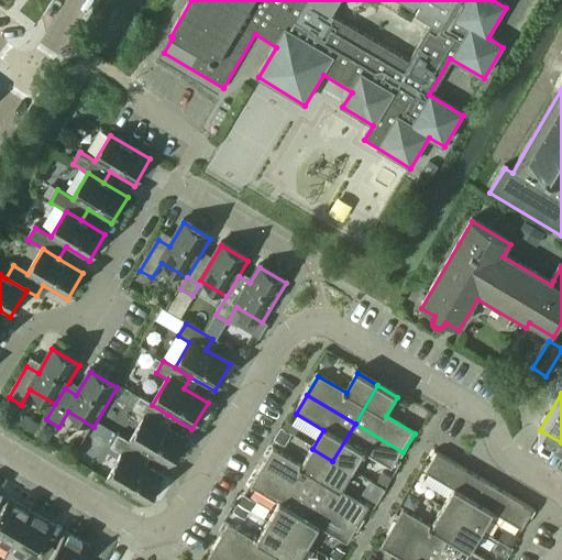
[(130,443),(169,467),(185,440),(162,426),(168,415),(152,405),(141,398),(133,410),(145,418),(130,443)]
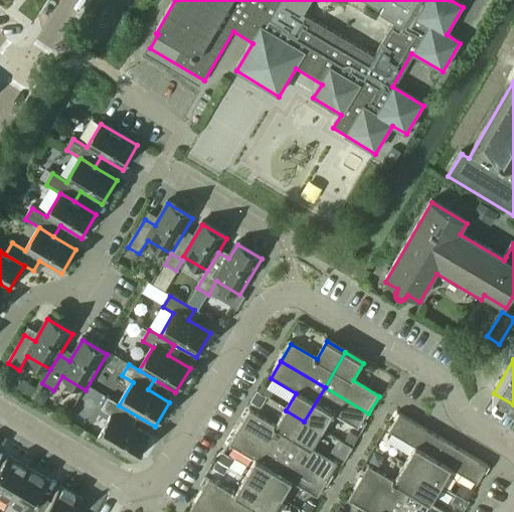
[(325,387),(304,421),(323,432),(333,414),(358,431),(368,413),(325,387)]
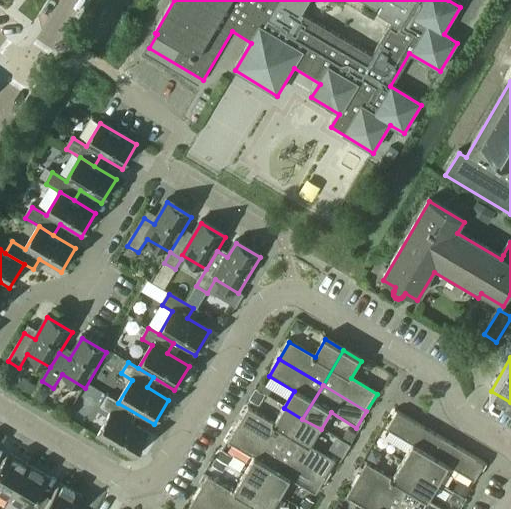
[(101,408),(108,412),(114,401),(108,397),(101,408)]
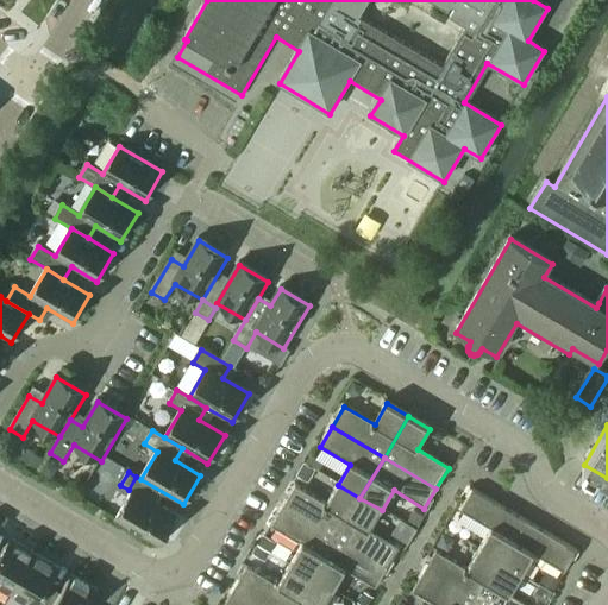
[(283,508),(336,539),(359,498),(338,485),(326,505),(295,487),(283,508)]
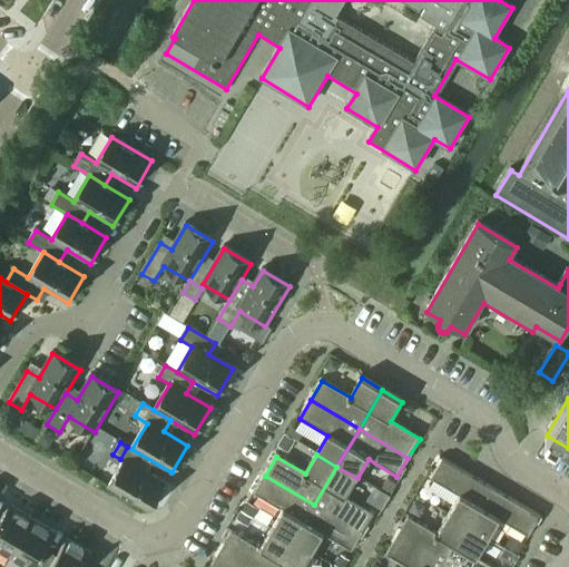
[(109,487),(149,510),(165,484),(125,460),(109,487)]
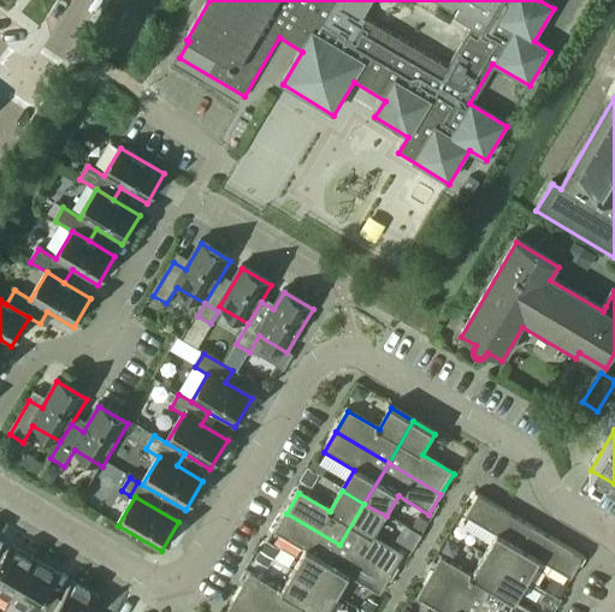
[(485,557),(507,570),(531,528),(478,497),(466,518),(497,536),(485,557)]
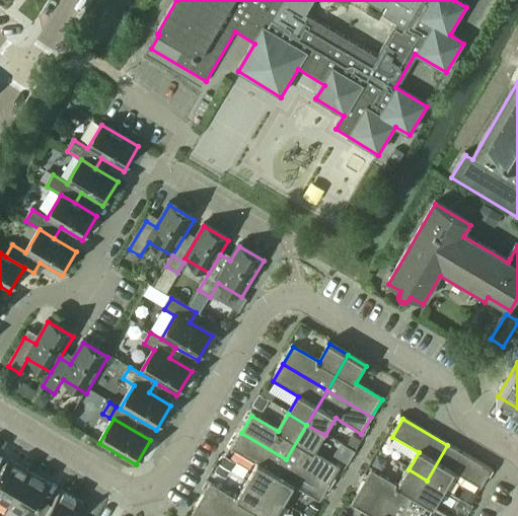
[(306,425),(286,459),(330,486),(341,468),(314,452),(325,435),(306,425)]
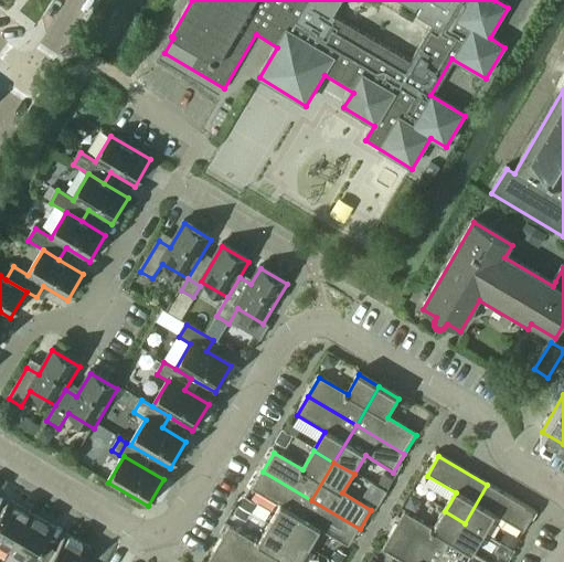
[(269,526),(289,538),(311,500),(263,472),(252,490),(280,507),(269,526)]
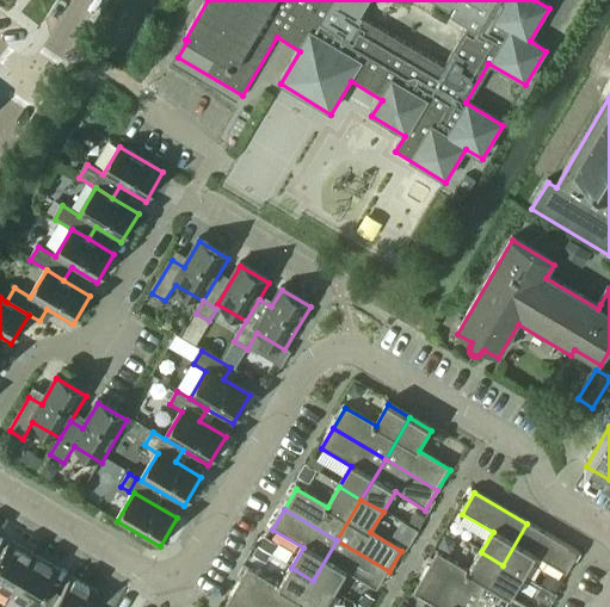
[(527,524),(503,565),(524,577),(536,557),(567,575),(579,555),(527,524)]
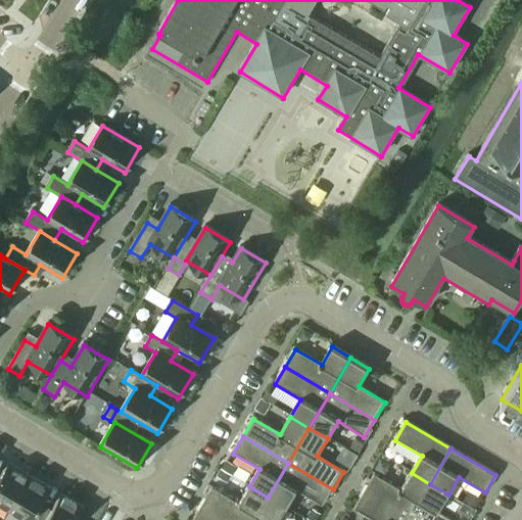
[(288,463),(268,498),(286,508),(296,490),(323,507),(333,489),(288,463)]
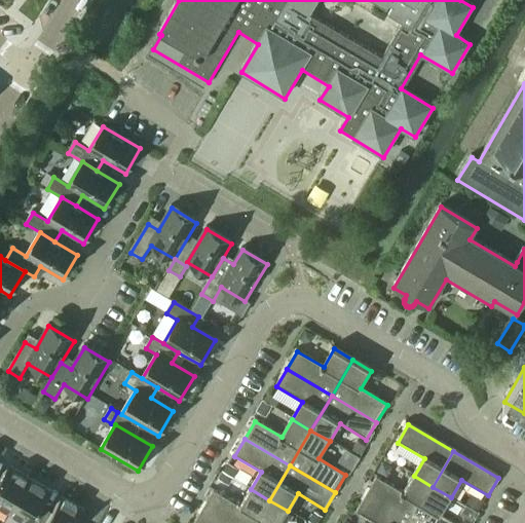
[(0,509),(9,515),(30,480),(9,467),(0,481),(0,509)]
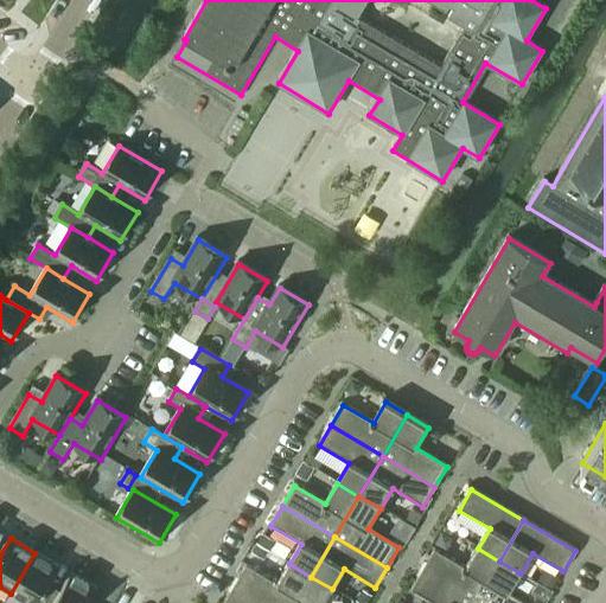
[(423,571),(476,602),(499,562),(478,549),(466,569),(435,551),(423,571)]
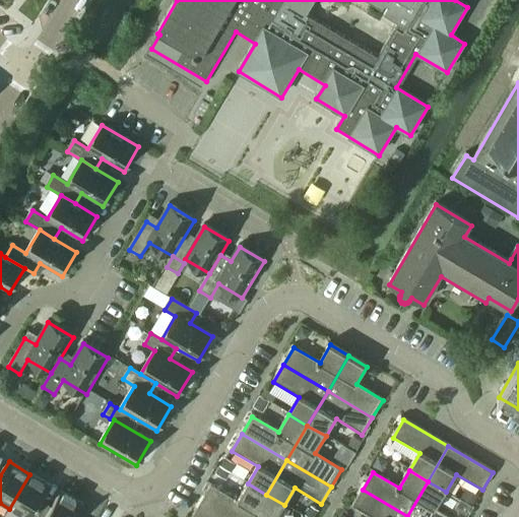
[(48,516),(51,512),(50,512),(40,506),(51,487),(29,474),(9,509),(22,516),(48,516)]
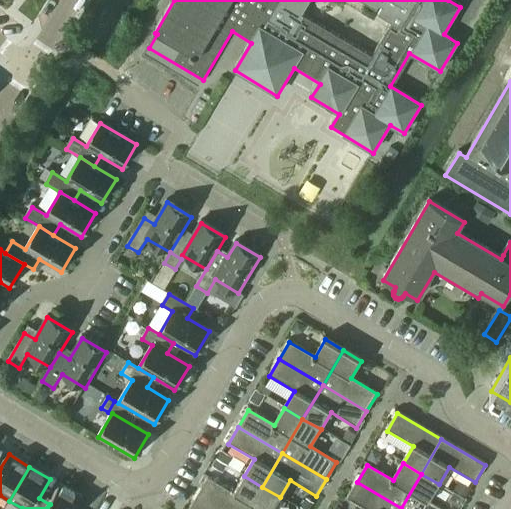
[(421,474),(401,508),(441,508),(429,501),(439,484),(421,474)]
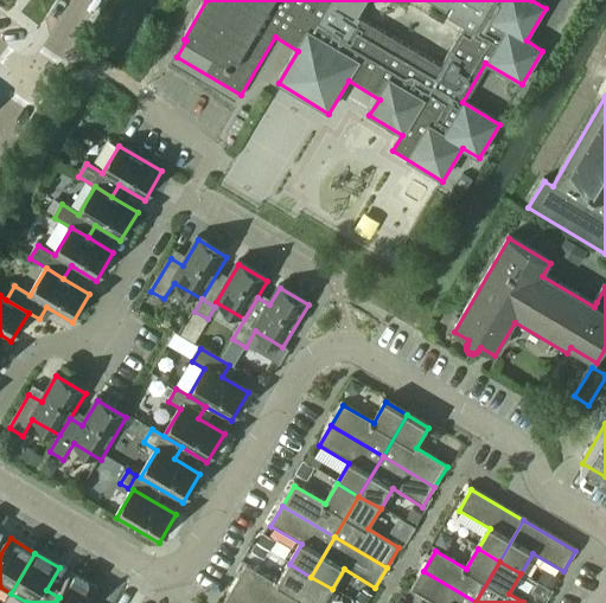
[(235,587),(263,602),(295,602),(311,577),(289,564),(278,584),(247,566),(235,587)]
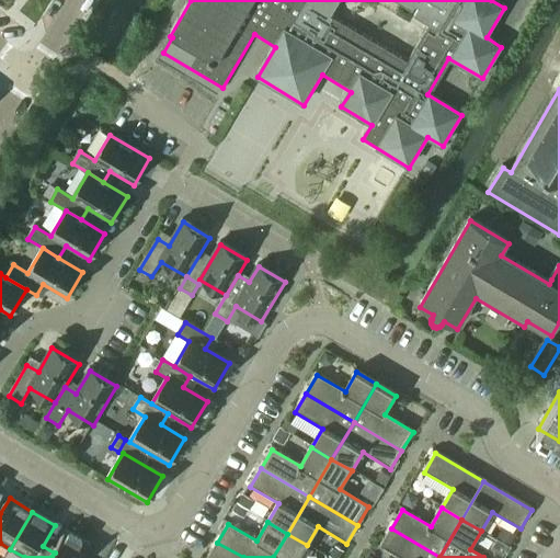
[(440,557),(391,528),(380,547),(398,557),(440,557)]
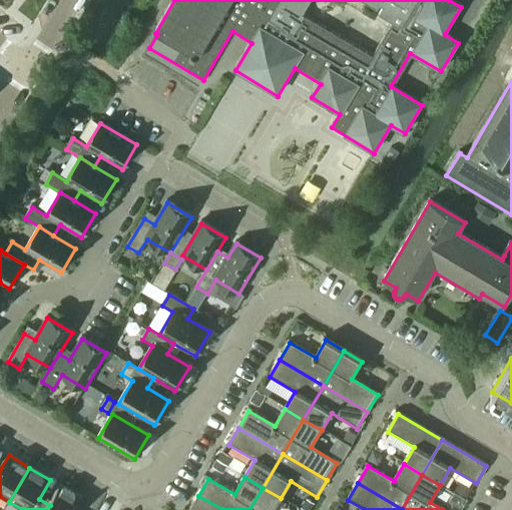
[(75,509),(82,499),(60,486),(49,505),(50,505),(47,509),(75,509)]
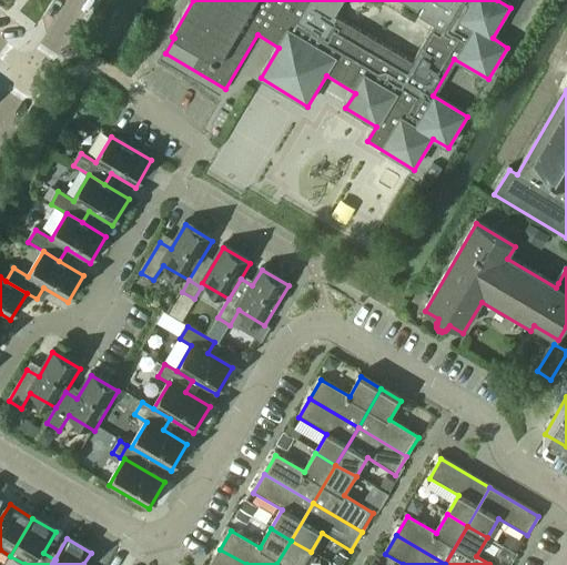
[(291,541),(276,564),(303,564),(311,552),(291,541)]
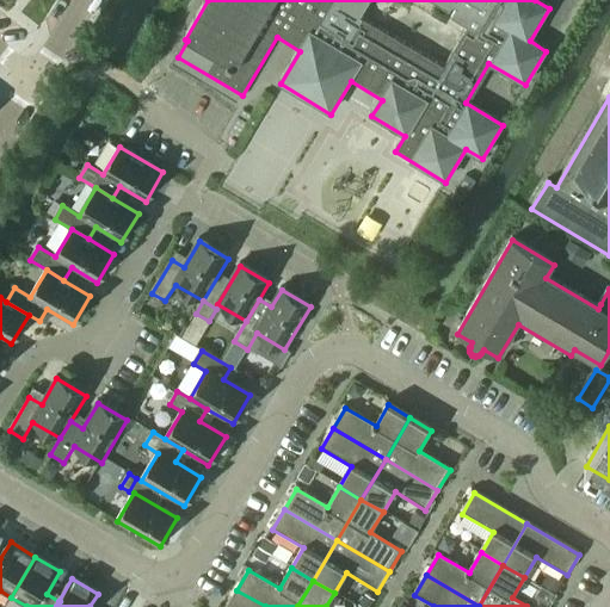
[(547,592),(541,588),(535,599),(548,606),(554,595),(547,592)]
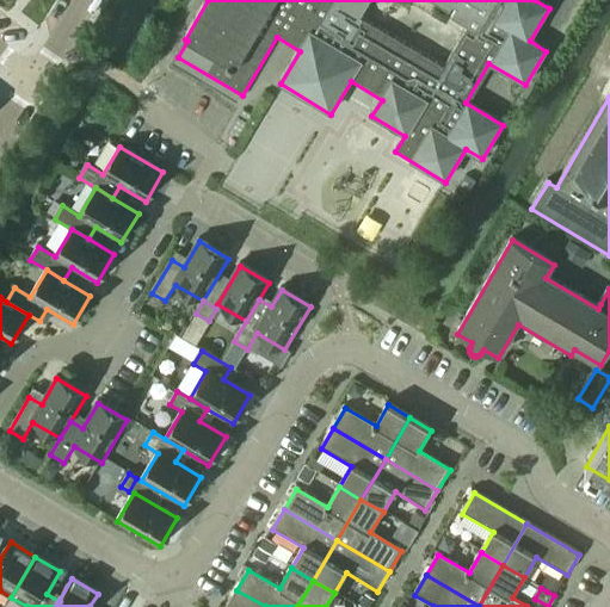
[(265,606),(236,590),(227,606),(265,606)]
